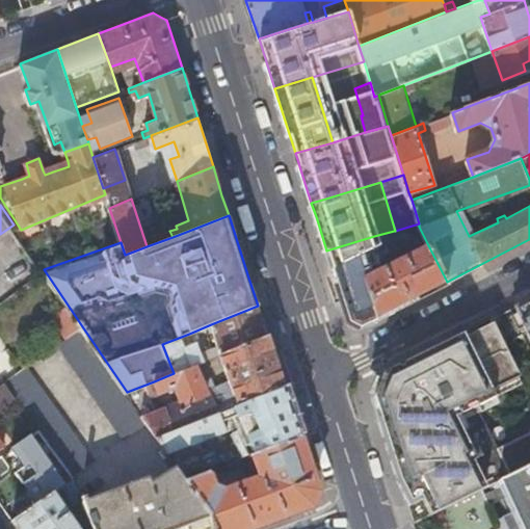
[(419,227),(419,223),(395,231),(394,231),(397,238),(419,227)]
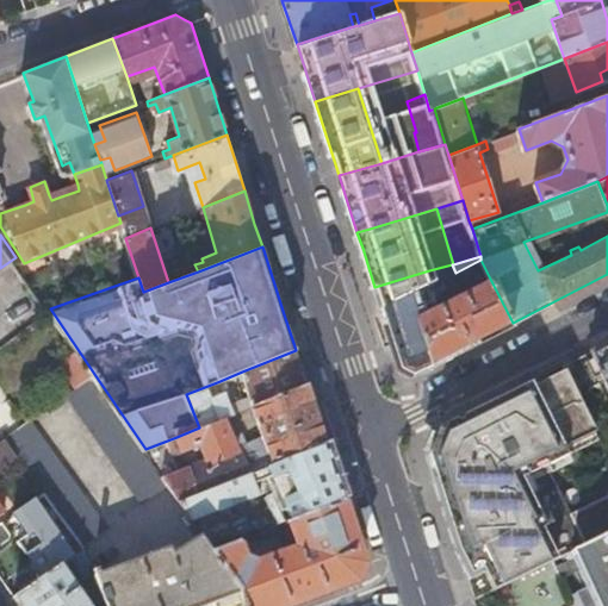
[(429,270),(417,274),(423,288),(428,286),(434,282),(429,270)]
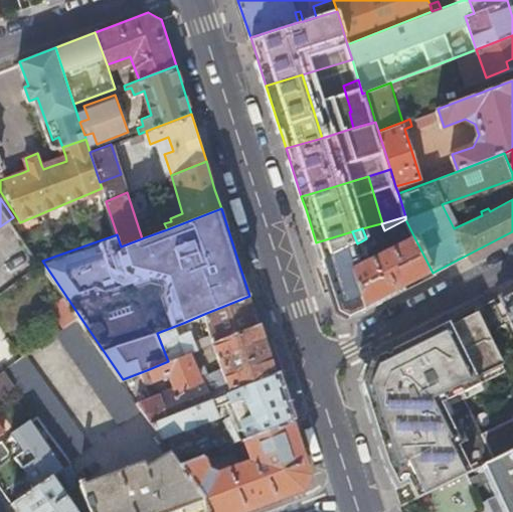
[(352,231),(316,242),(322,261),(337,253),(357,243),(352,231)]
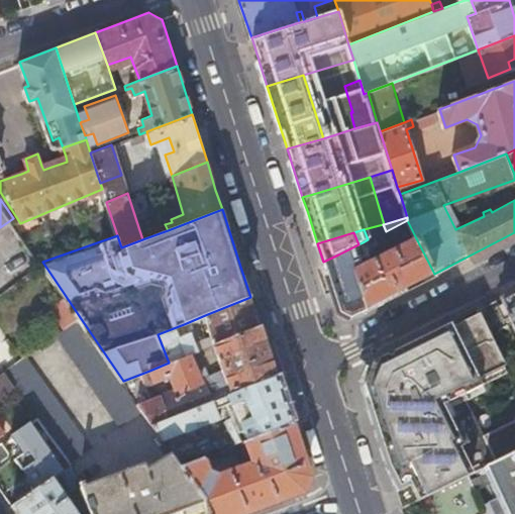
[(434,274),(416,238),(357,267),(350,271),(365,309),(434,274)]
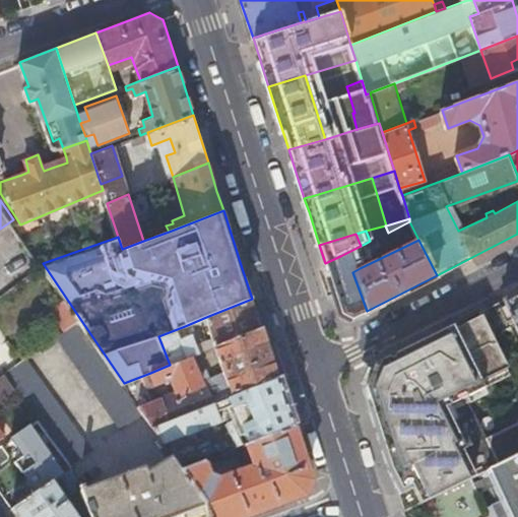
[(517,289),(479,310),(491,331),(497,328),(502,326),(516,353),(517,352),(517,289)]
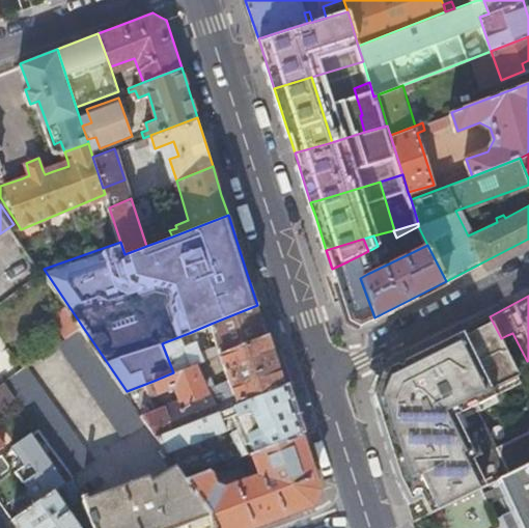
[(65,305),(50,311),(59,336),(75,329),(65,305)]
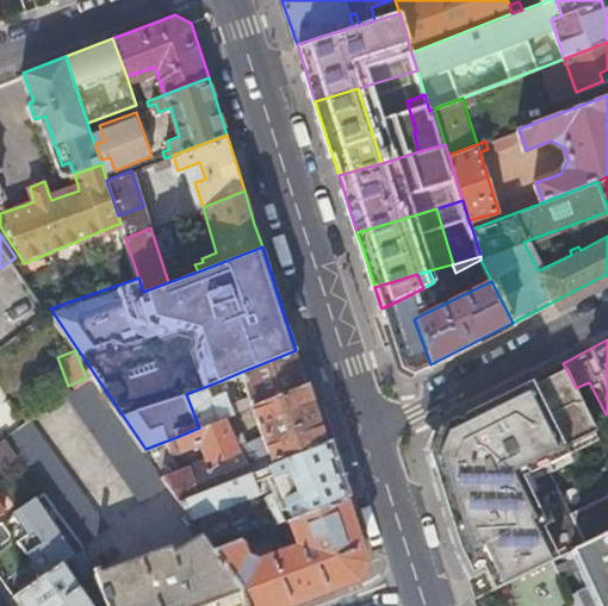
[(254,405),(306,383),(296,350),(242,372),(250,394),(254,405)]
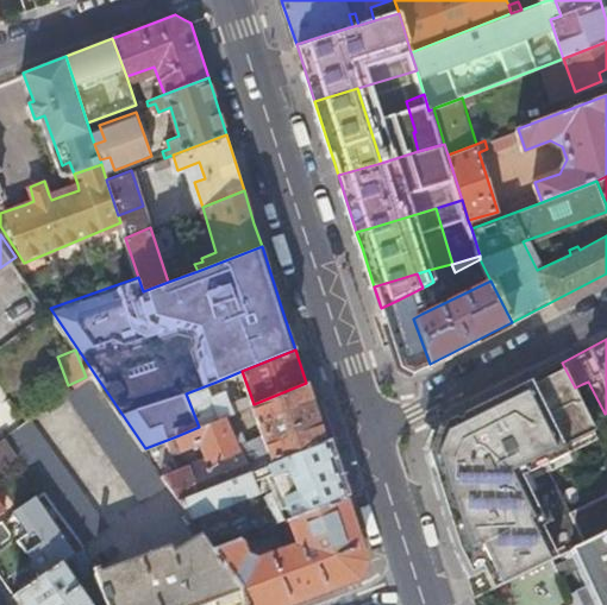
[(429,452),(442,493),(592,421),(575,388),(562,363),(561,363),(563,366),(531,383),(529,378),(439,423),(431,445),(429,452)]
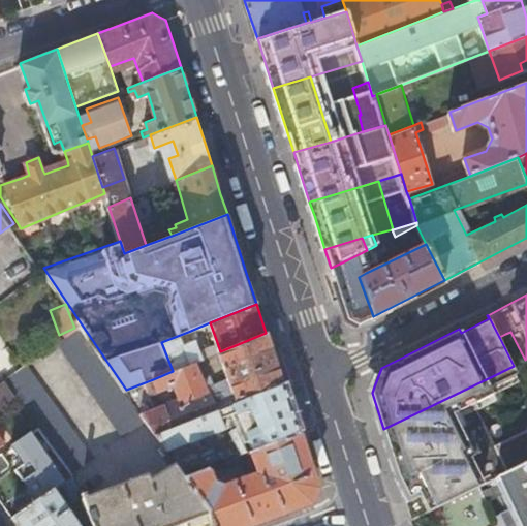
[(124,433),(146,419),(140,409),(126,390),(82,325),(59,339),(124,433)]
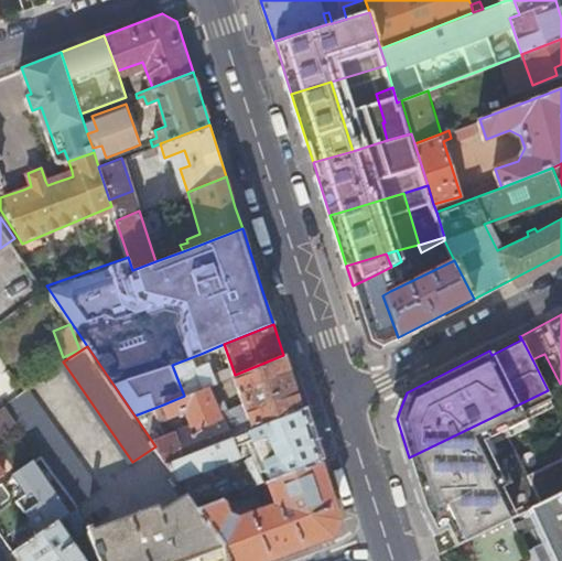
[(208,386),(218,381),(215,376),(212,377),(206,363),(204,364),(201,354),(172,365),(184,396),(208,386)]
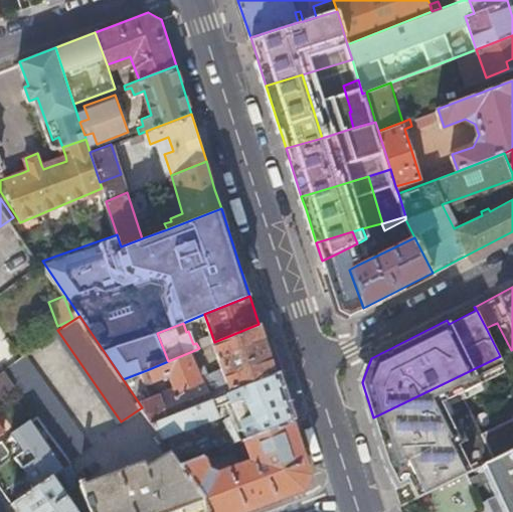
[(497,323),(492,325),(495,330),(490,333),(501,355),(502,355),(502,354),(511,350),(497,323)]
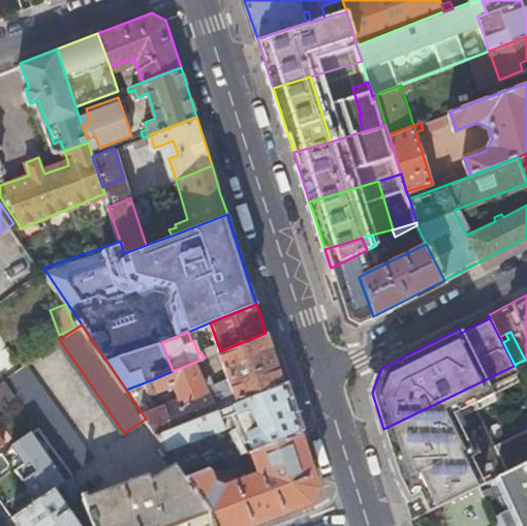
[(230,403),(282,383),(266,333),(220,351),(229,377),(214,383),(211,374),(202,378),(195,362),(173,371),(153,379),(156,388),(173,381),(179,397),(164,403),(162,400),(140,409),(146,419),(155,433),(219,408),(230,403)]
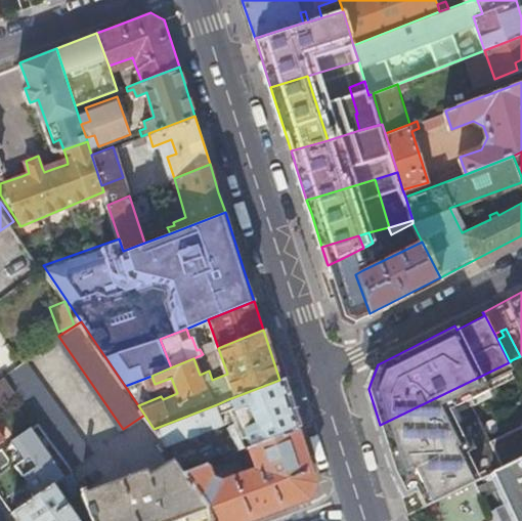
[(4,375),(30,356),(13,335),(0,344),(0,372),(2,376),(4,375)]
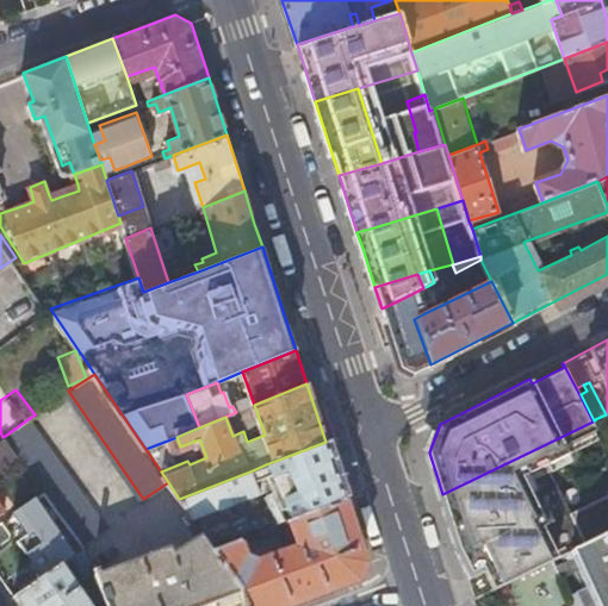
[(236,412),(254,405),(250,394),(242,398),(233,406),(236,412)]
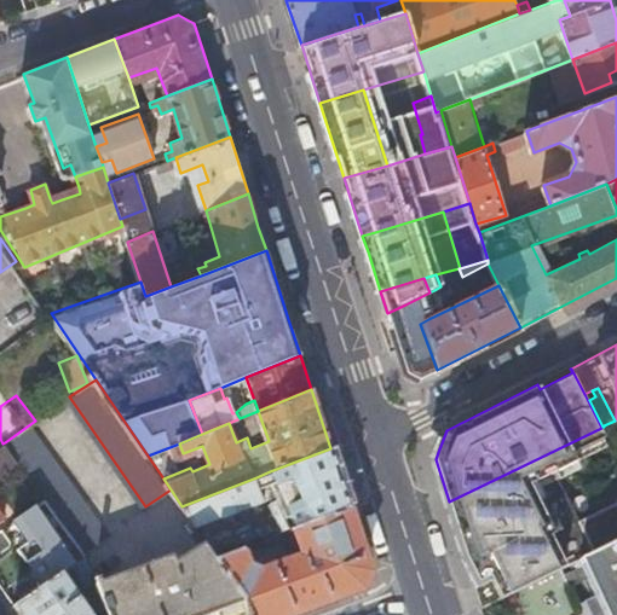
[(109,531),(35,421),(5,442),(19,462),(46,498),(84,547),(109,531)]
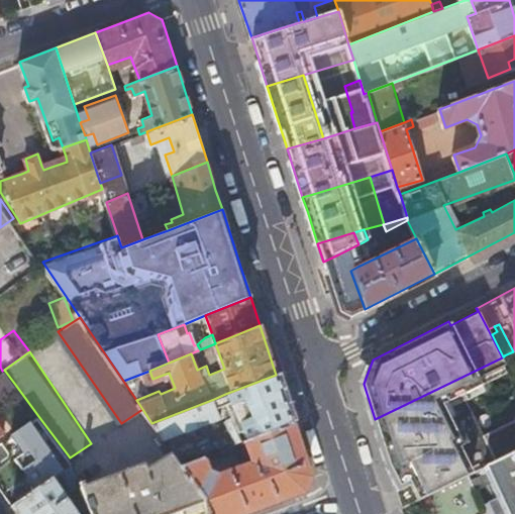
[(502,357),(375,419),(402,505),(430,492),(430,493),(482,466),(514,448),(514,416),(484,431),(460,383),(507,362),(504,355),(504,356),(503,356),(502,357)]
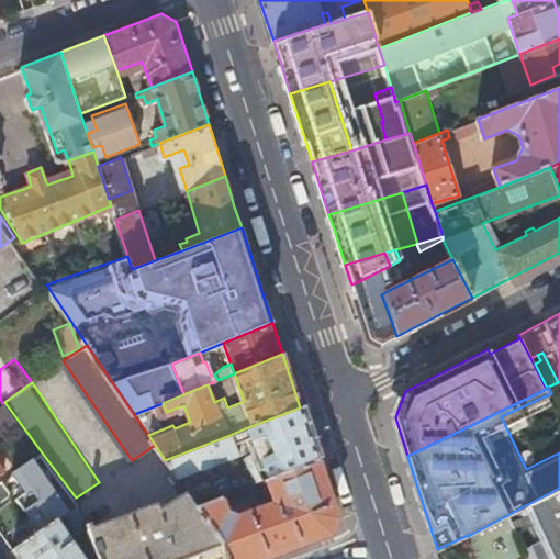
[(0,404),(0,473),(7,469),(0,459),(0,432),(18,420),(4,402),(2,403),(0,404)]
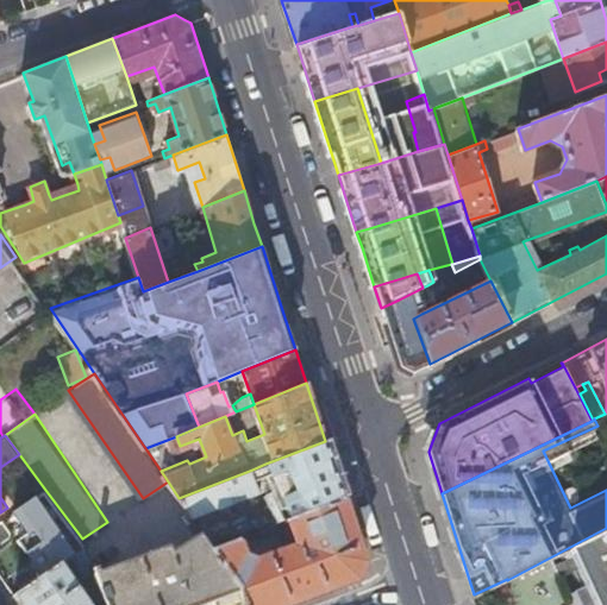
[(310,510),(343,497),(325,441),(266,464),(277,492),(283,490),(288,502),(292,504),(305,498),(310,510)]
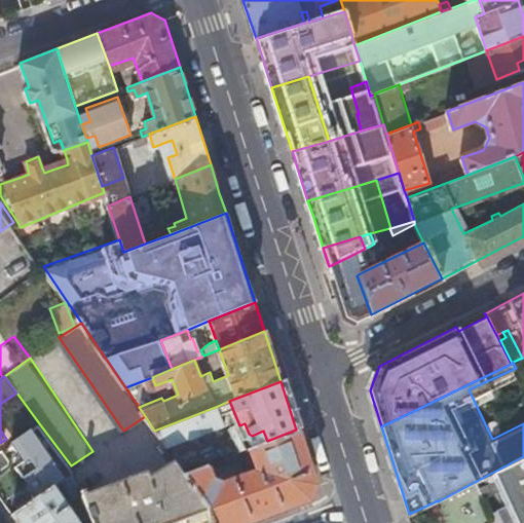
[(225,424),(218,406),(154,431),(164,446),(189,437),(190,439),(225,424)]
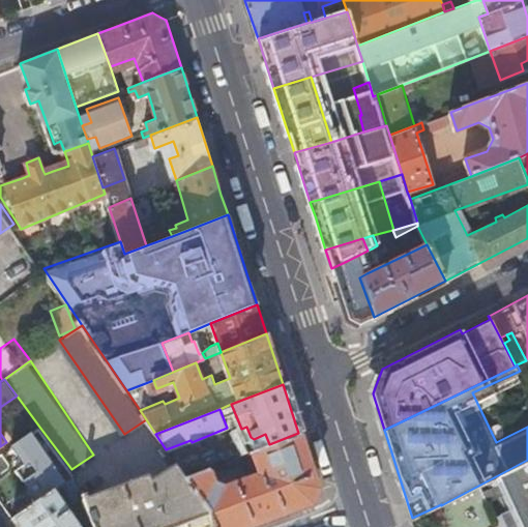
[(17,469),(36,499),(53,488),(61,482),(64,480),(32,432),(12,445),(25,464),(17,469)]
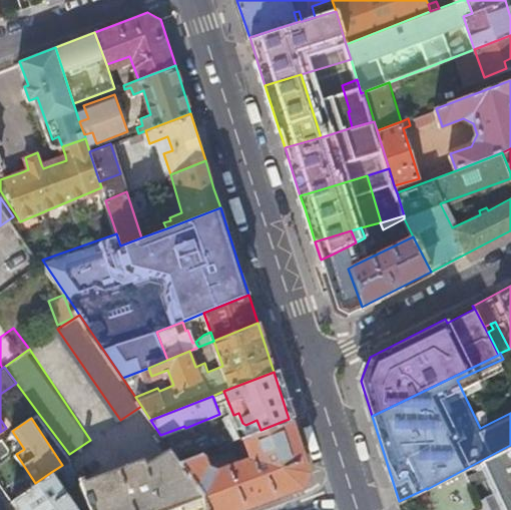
[(294,436),(289,419),(261,430),(242,437),(250,458),(242,461),(216,471),(206,468),(200,454),(179,463),(201,495),(201,496),(206,509),(233,509),(260,501),(300,486),(306,472),(294,436)]
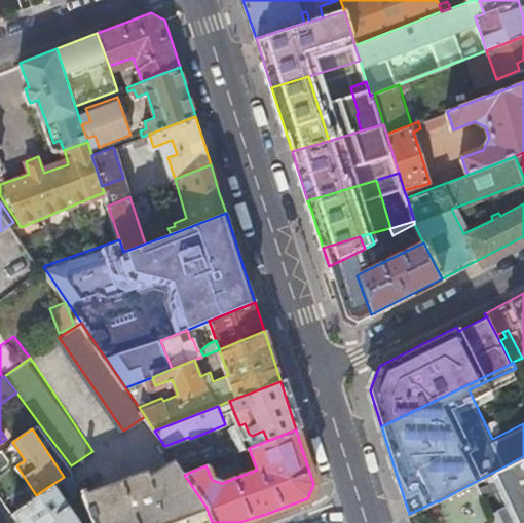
[(241,451),(249,448),(242,432),(218,441),(225,458),(241,451)]
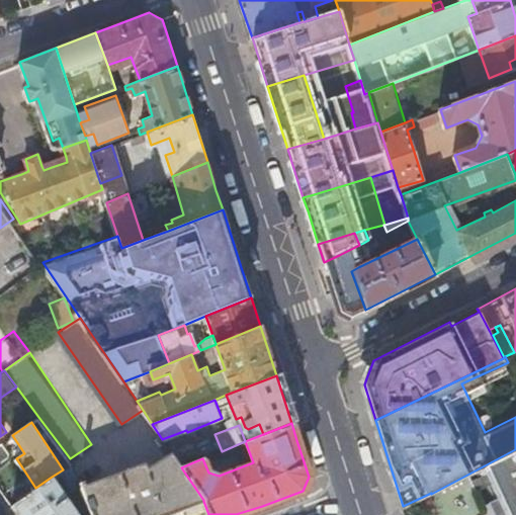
[(0,442),(0,462),(12,454),(3,441),(0,442)]
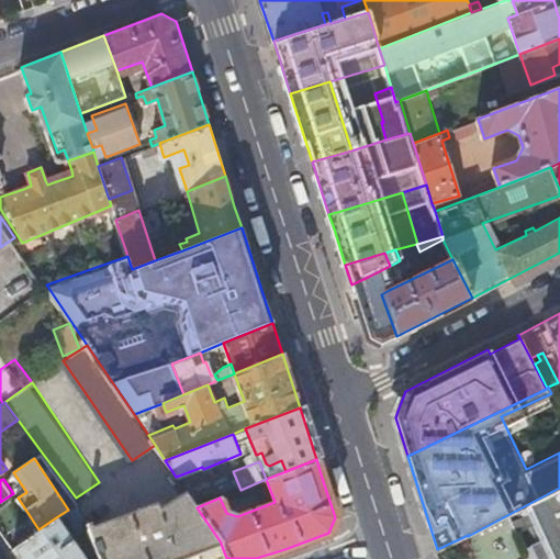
[(275,502),(266,479),(258,482),(266,505),(275,502)]
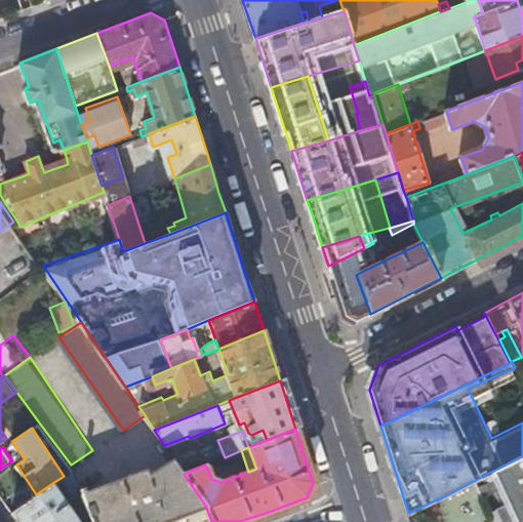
[(522,455),(489,473),(492,478),(494,477),(506,503),(515,521),(522,521),(522,455)]
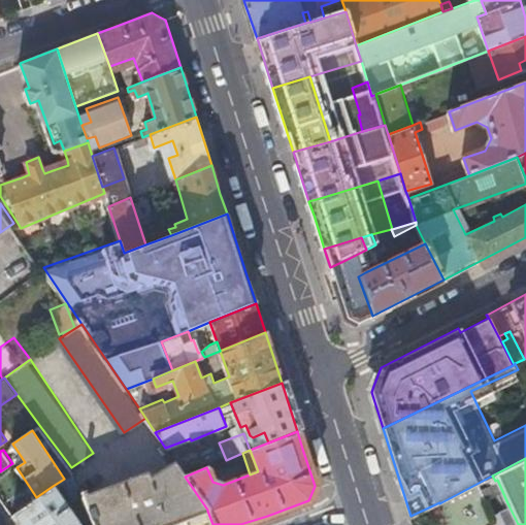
[(167,524),(207,511),(207,510),(185,477),(174,461),(150,476),(148,471),(86,492),(85,488),(79,490),(81,494),(93,524),(167,524)]
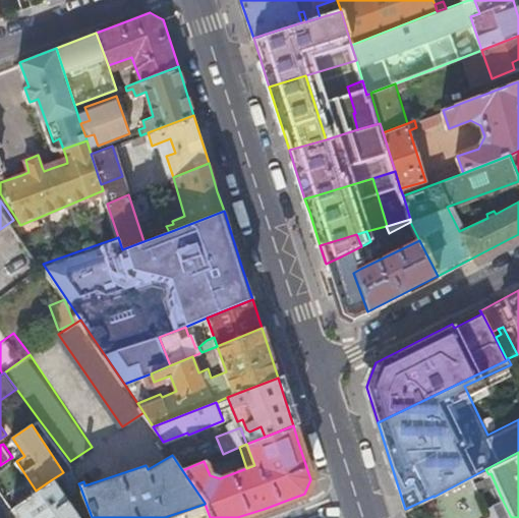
[(72,492),(80,487),(78,483),(72,466),(63,472),(60,474),(72,492)]
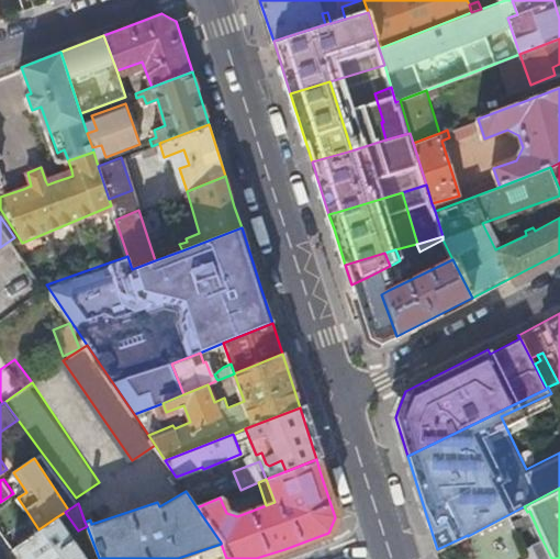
[(85,558),(56,517),(38,529),(14,546),(22,558),(85,558)]
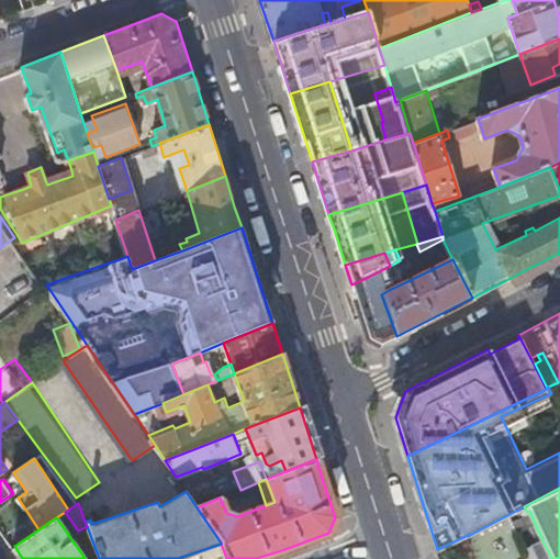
[(551,558),(541,538),(533,541),(539,558),(551,558)]
